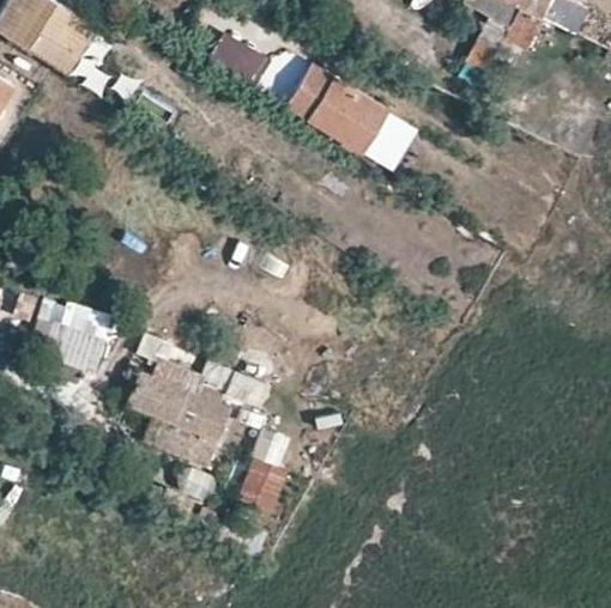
[(96,40),(38,0),(19,0),(11,12),(53,41),(67,50),(82,61),(96,40)]
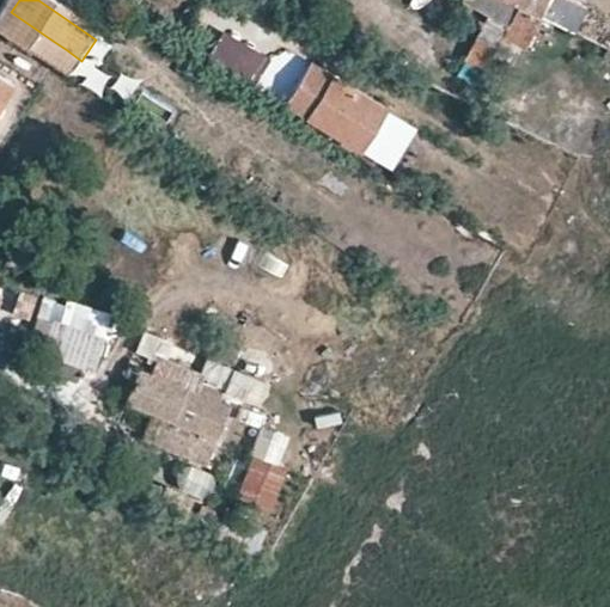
[(477,12),(487,16),(475,41),(494,50),(504,30),(529,42),(541,17),(525,10),(504,0),(461,0),(480,8),(477,12)]
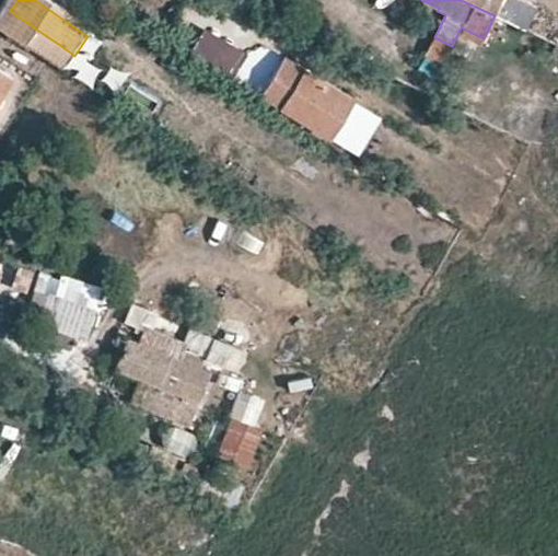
[(461,0),(480,9),(495,15),(526,31),(538,7),(524,0),(461,0)]
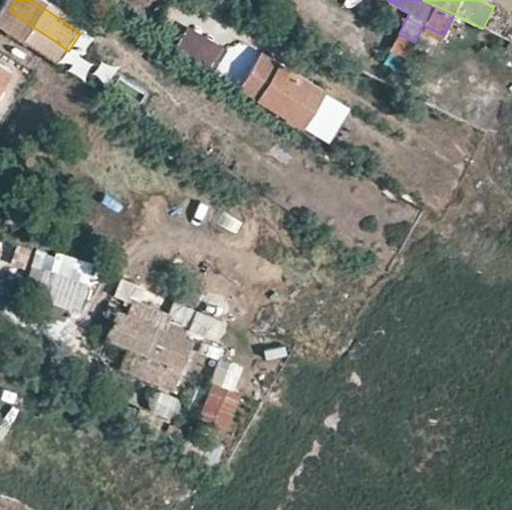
[(9,10),(0,22),(0,29),(44,60),(52,48),(40,40),(44,34),(9,10)]
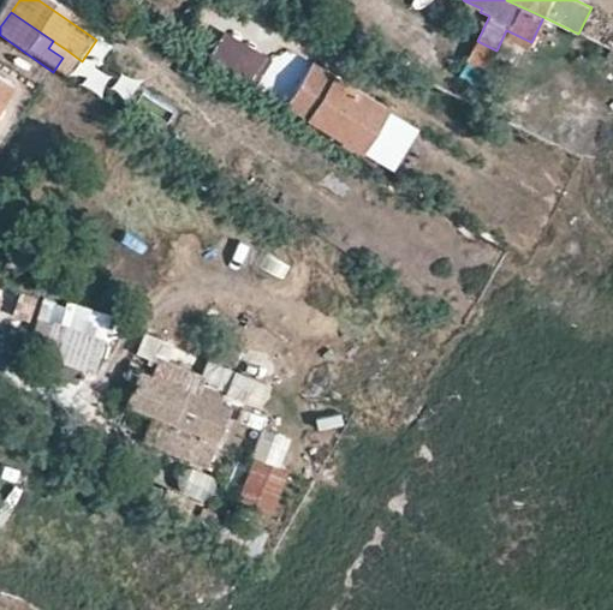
[(269,60),(226,33),(210,58),(253,85),(269,60)]
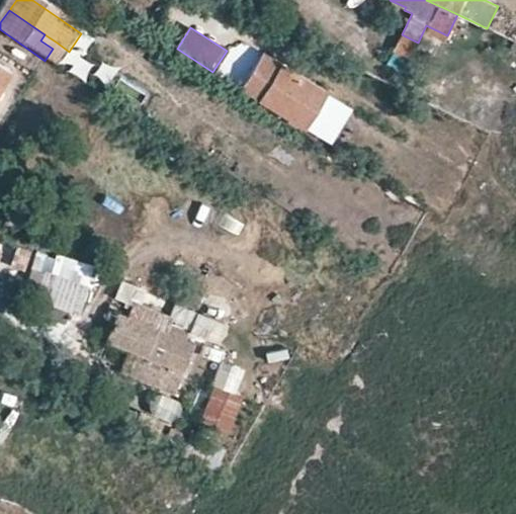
[(53,49),(57,43),(45,34),(40,40),(53,49)]
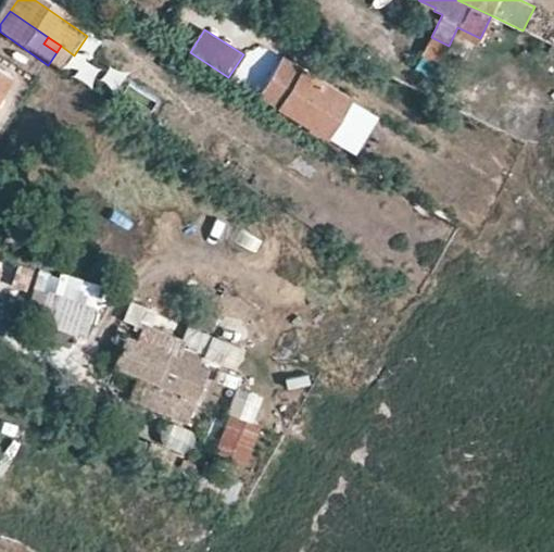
[(431,37),(424,52),(442,61),(449,46),(431,37)]
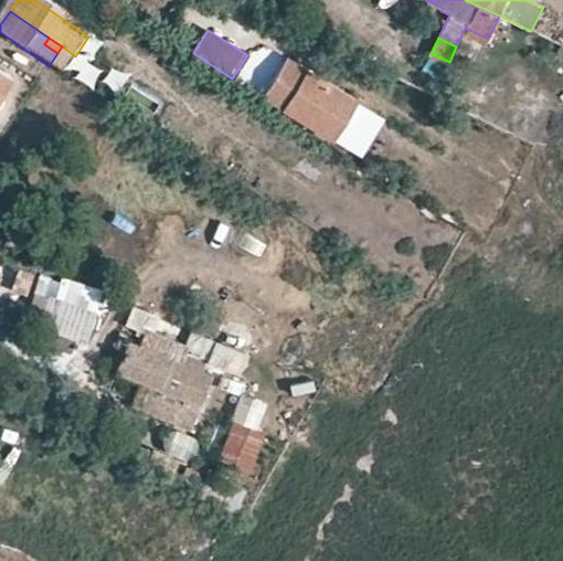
[(97,90),(115,67),(101,55),(83,78),(97,90)]
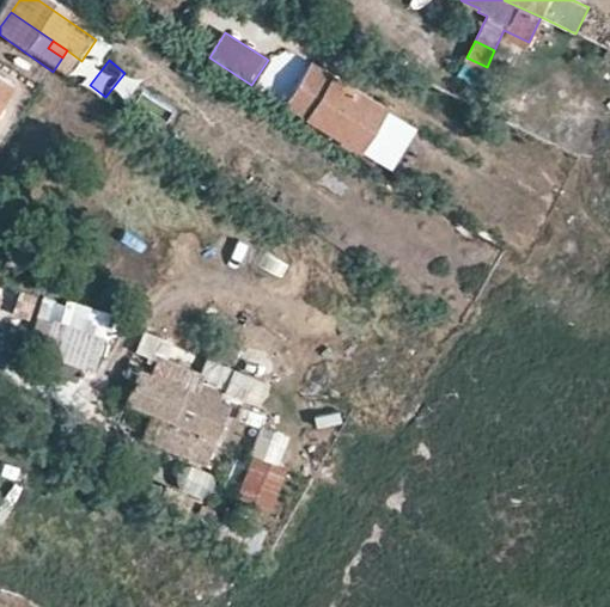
[(385,106),(311,61),(300,78),(282,106),(357,153),(385,106)]
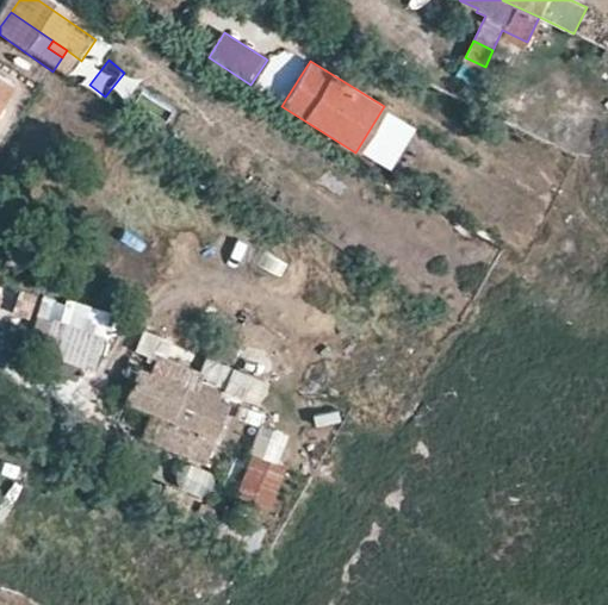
[(0,122),(20,91),(0,78),(0,122)]
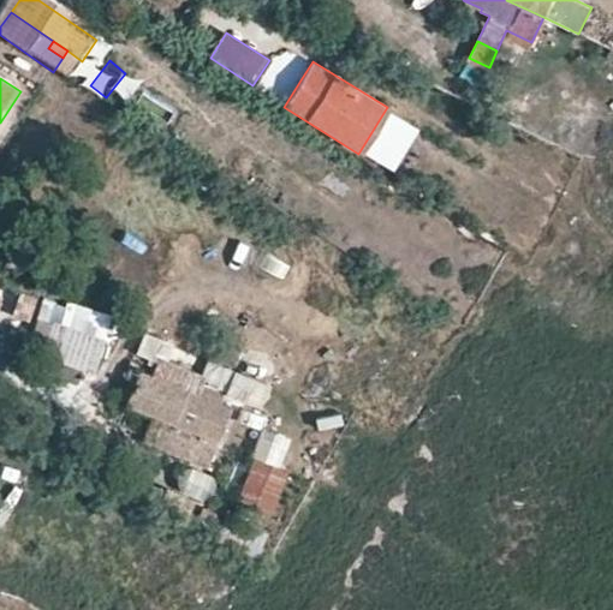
[(48,270),(58,247),(18,231),(7,253),(48,270)]
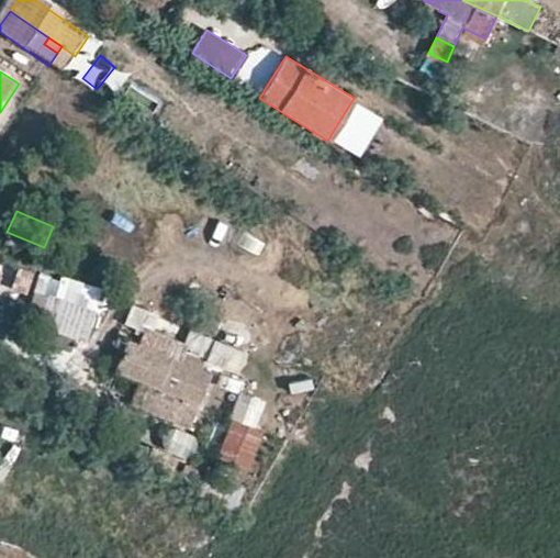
[(94,297),(60,283),(54,301),(89,313),(94,297)]
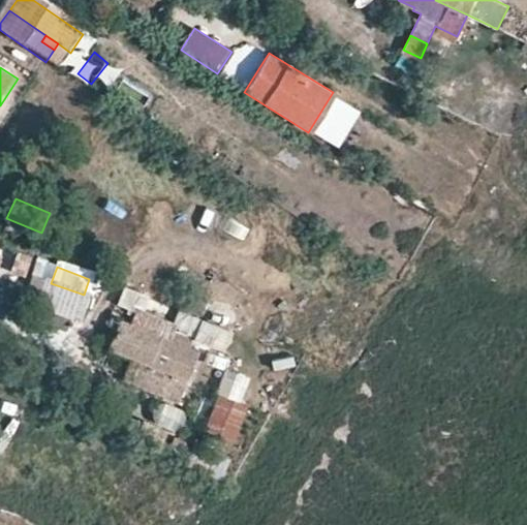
[(41,294),(38,301),(71,312),(81,315),(88,296),(84,295),(51,283),(45,280),(41,294)]
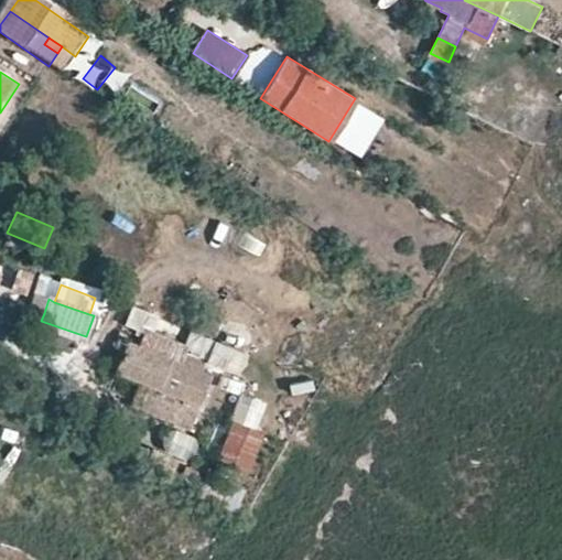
[(76,333),(41,321),(35,335),(71,348),(76,333)]
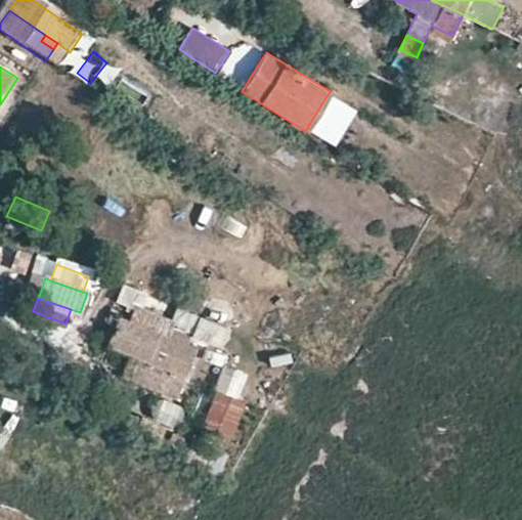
[(174,320),(138,306),(131,323),(167,338),(171,331),(174,320)]
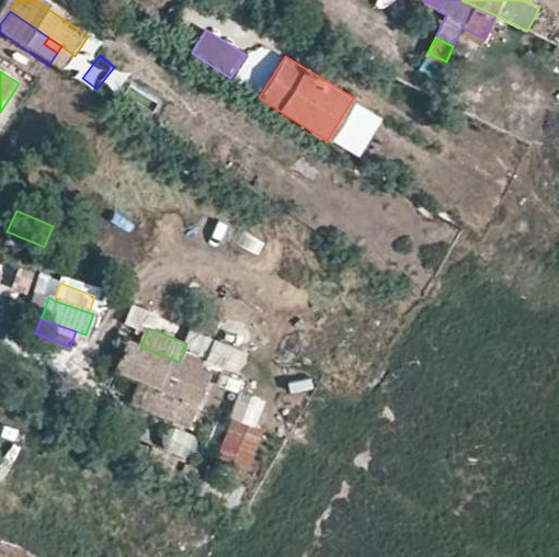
[(200,372),(204,362),(183,354),(179,362),(140,347),(118,338),(114,347),(124,350),(115,371),(139,379),(129,405),(189,429),(210,375),(200,372)]
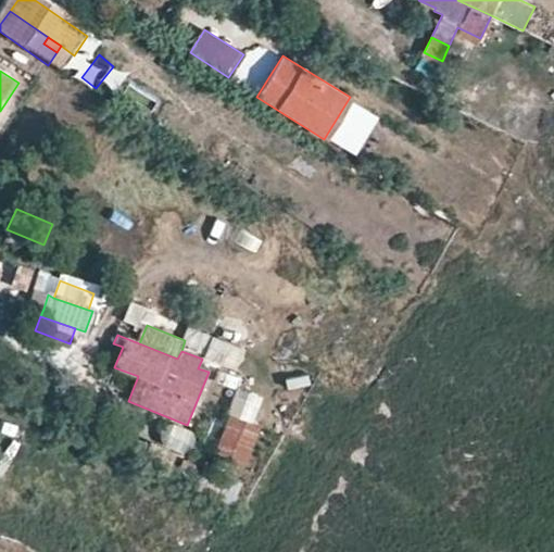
[(244,464),(260,425),(228,412),(212,451),(244,464)]
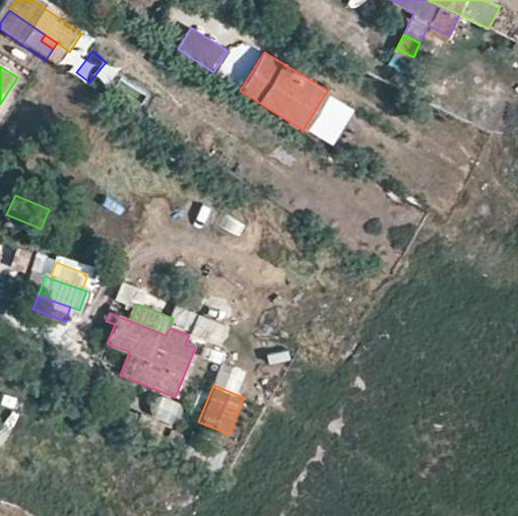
[(138,428),(141,418),(126,412),(122,422),(138,428)]
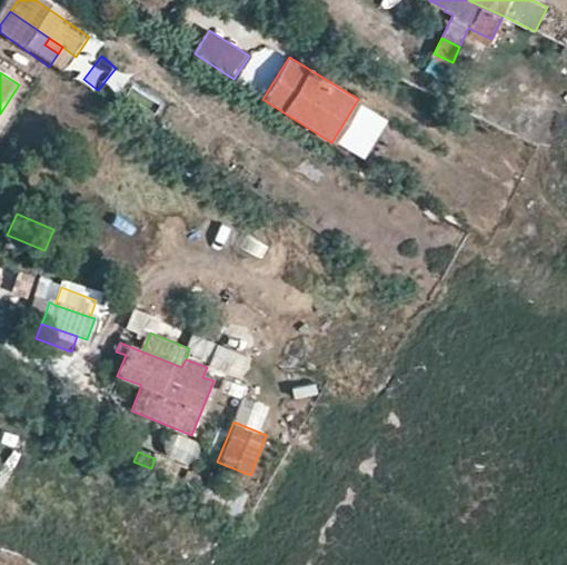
[(182,464),(157,453),(155,458),(151,468),(148,475),(175,485),(182,464)]
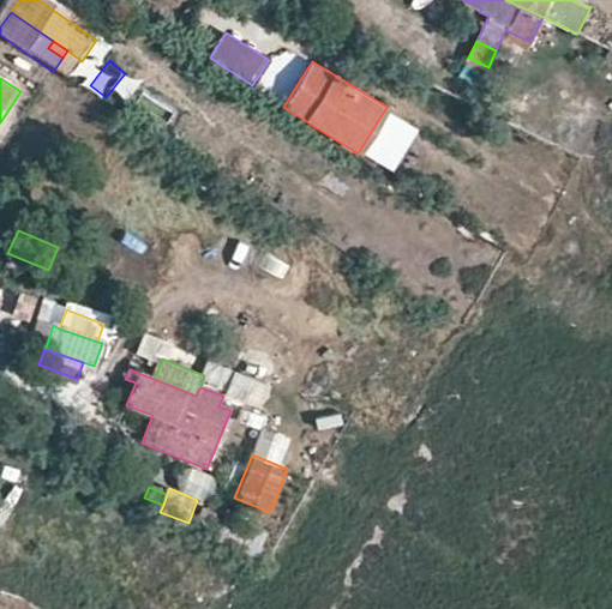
[(17,608),(19,602),(0,596),(0,608),(17,608)]
